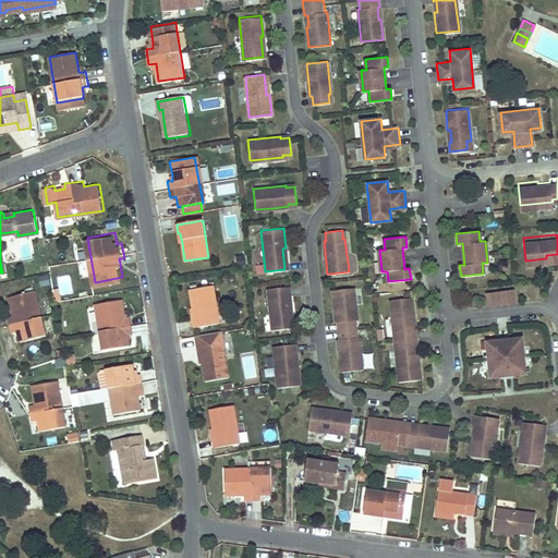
[(245,255),(237,256),(238,267),(246,266),(245,255)]
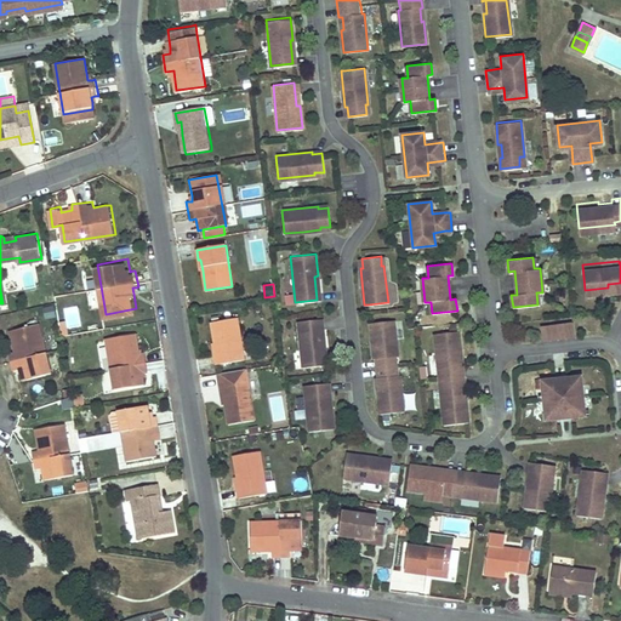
[(53,306),(43,308),(45,319),(56,317),(53,306)]
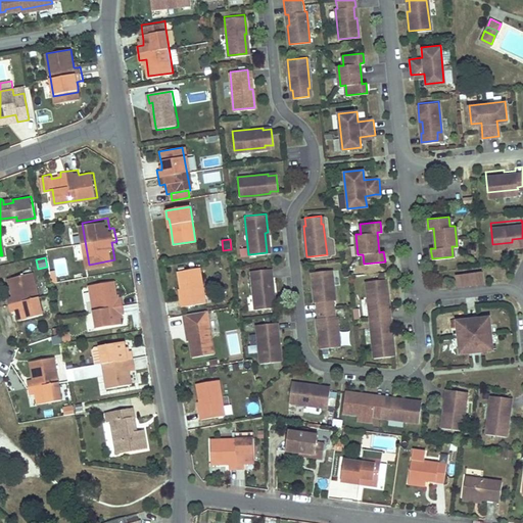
[(482,267),(455,270),(456,279),(483,276),(482,267)]
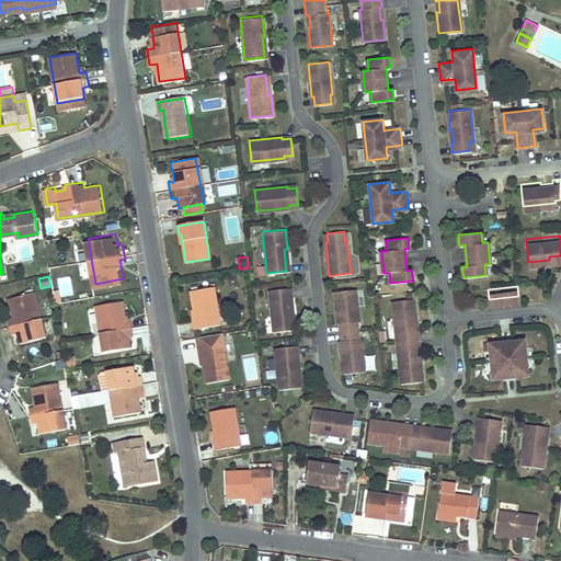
[(220,324),(213,287),(190,292),(193,310),(195,320),(192,320),(194,329),(220,324)]
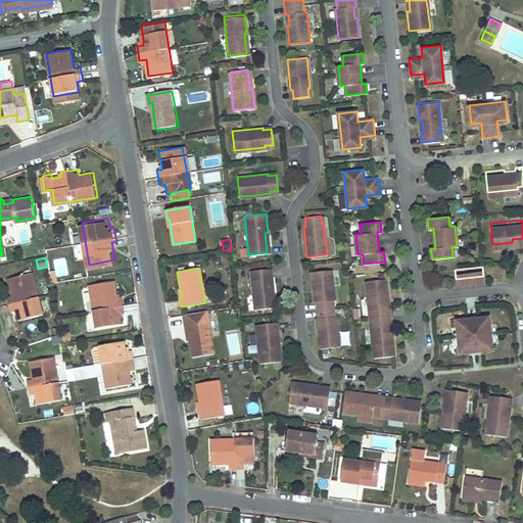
[(269,270),(253,272),(253,280),(251,280),(255,311),(275,308),(272,278),(270,278),(269,270)]
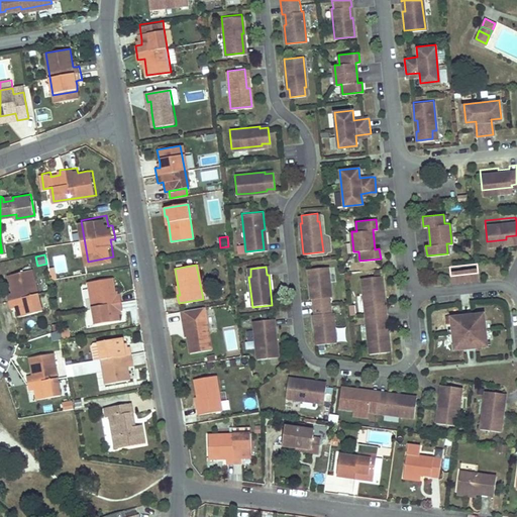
[(328,267),(308,269),(311,298),(316,298),(318,313),(313,314),(316,344),(336,341),(333,312),(330,312),(329,297),(331,296),(328,267)]
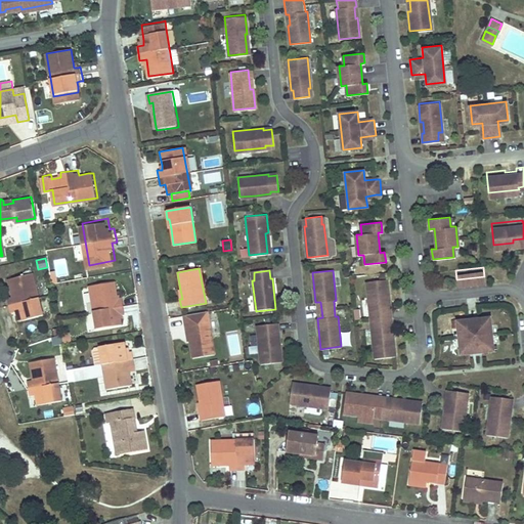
[(42,315),(34,275),(8,280),(10,292),(14,291),(15,296),(11,296),(5,297),(8,312),(14,311),(17,310),(18,314),(14,315),(16,320),(26,318),(42,315)]
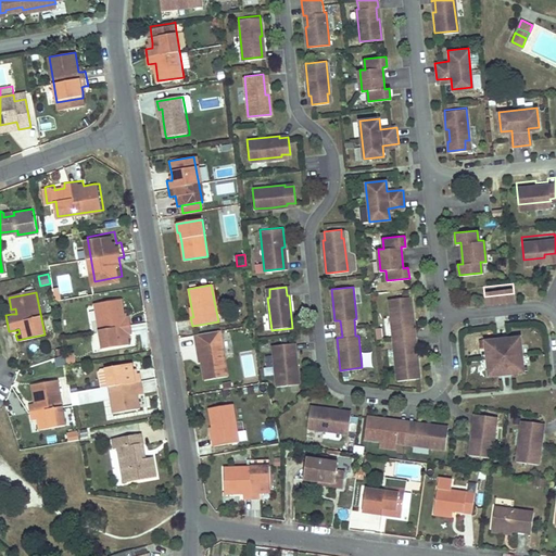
[(413,316),(411,295),(389,299),(392,330),(394,330),(394,339),(395,346),(394,348),(397,379),(419,377),(417,357),(415,357),(411,316),(413,316)]
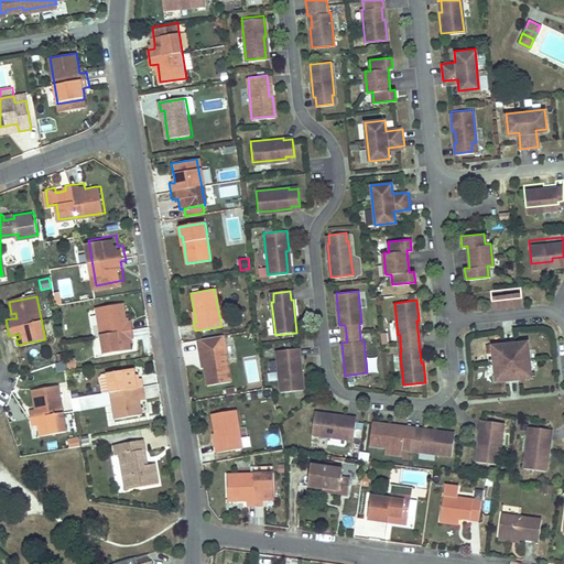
[(125,318),(122,304),(97,307),(104,354),(130,350),(129,344),(128,344),(128,339),(131,338),(134,338),(132,322),(128,322),(125,323),(125,318)]
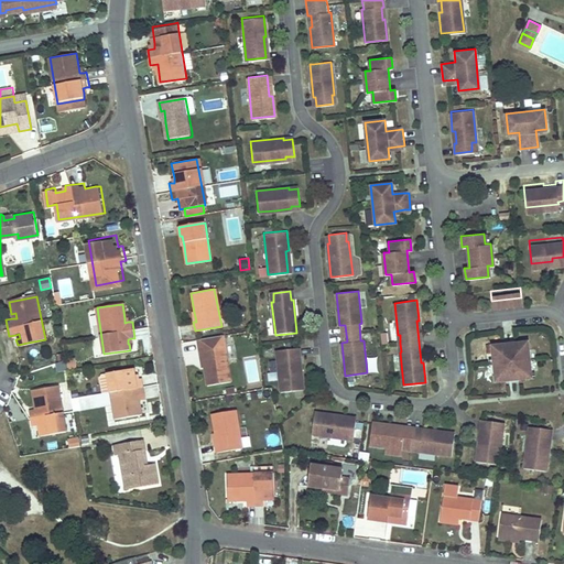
[(231,382),(224,336),(197,339),(201,357),(203,356),(205,368),(207,386),(231,382)]
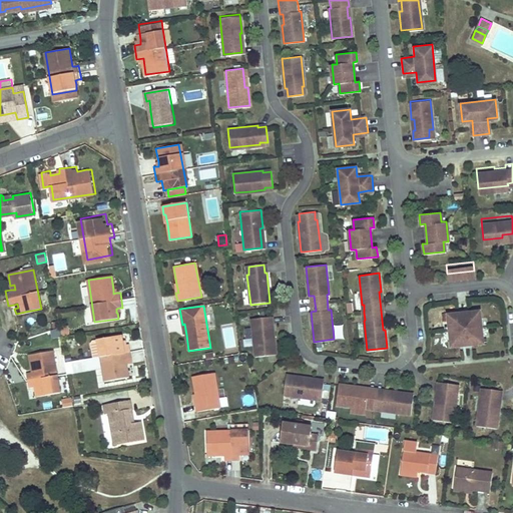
[(459,308),(450,309),(451,316),(448,316),(449,325),(450,335),(452,335),(453,341),(462,340),(472,339),(481,338),(480,332),(483,332),(482,322),(481,312),(478,312),(478,306),(468,307),(459,308)]
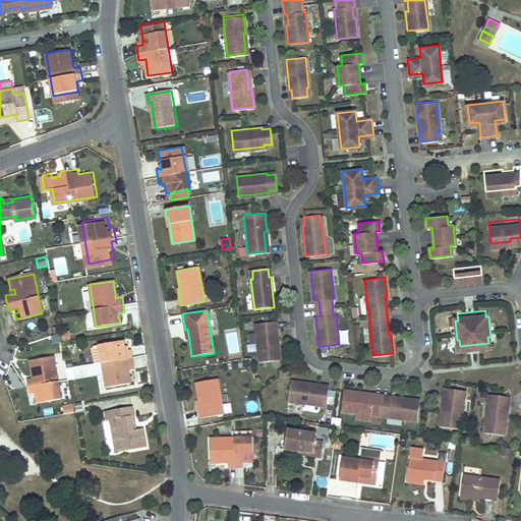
[(276,342),(274,323),(255,324),(259,362),(280,360),(278,342),(276,342)]
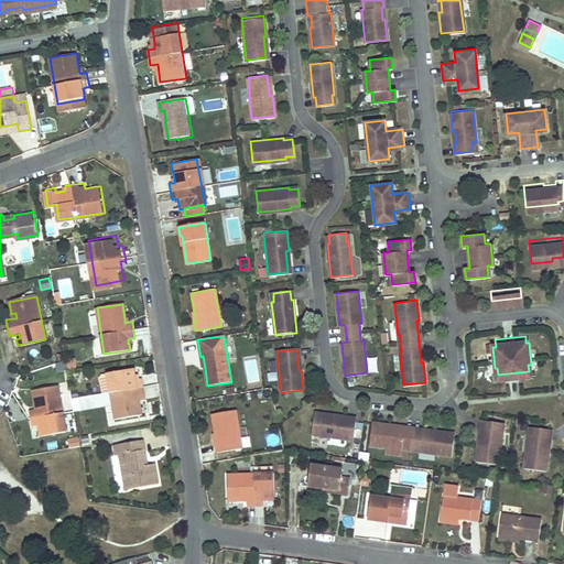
[(67,360),(67,369),(76,368),(76,360),(67,360)]
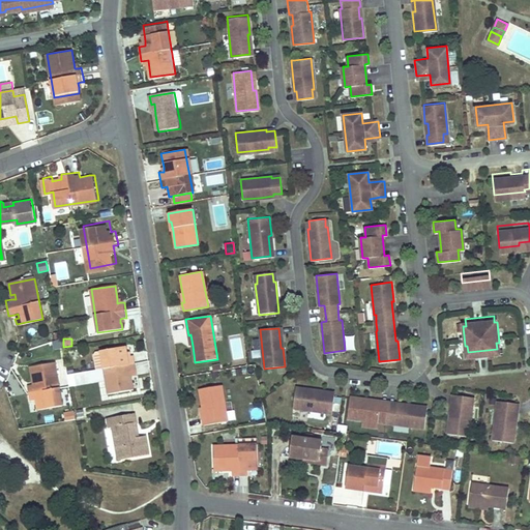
[(61,349),(60,341),(52,343),(54,350),(61,349)]
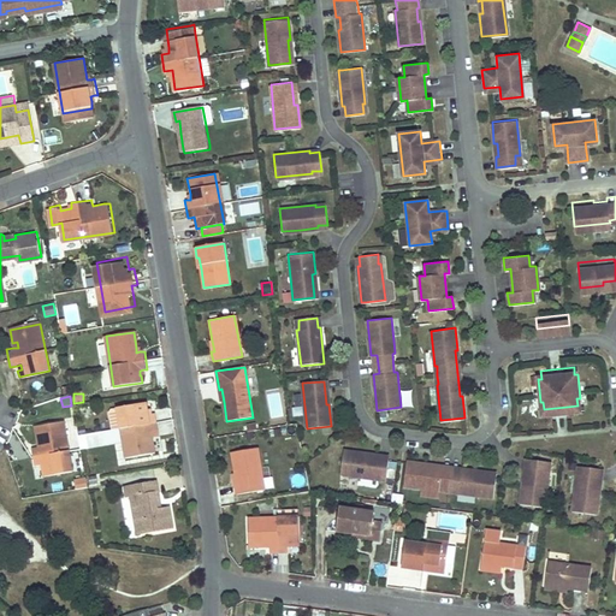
[(144,409),(144,403),(117,408),(124,455),(125,458),(153,454),(152,449),(150,438),(149,433),(154,432),(157,432),(154,414),(146,415),(144,409)]
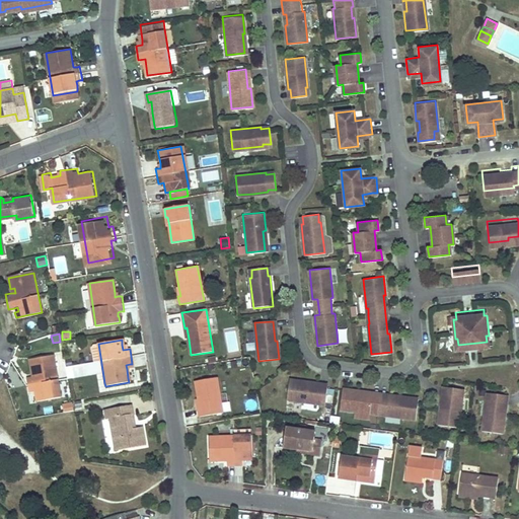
[(59,390),(54,356),(29,360),(31,371),(34,371),(34,376),(32,376),(27,377),(29,390),(33,390),(36,389),(38,393),(59,390)]
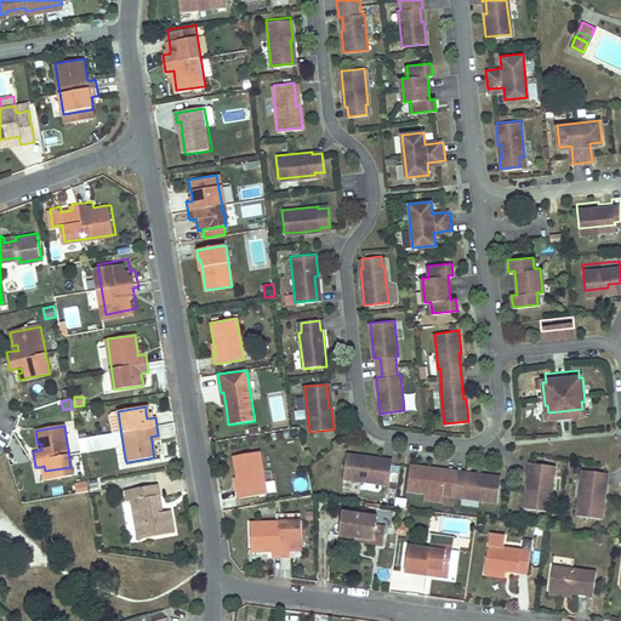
[(267,494),(260,453),(233,456),(237,476),(240,490),(238,490),(239,499),(267,494)]
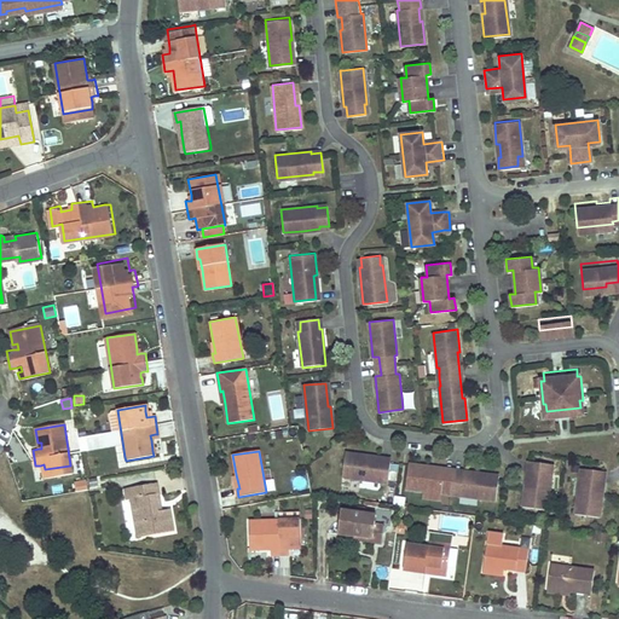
[(381,458),(345,453),(342,476),(387,482),(389,462),(381,461),(381,458)]
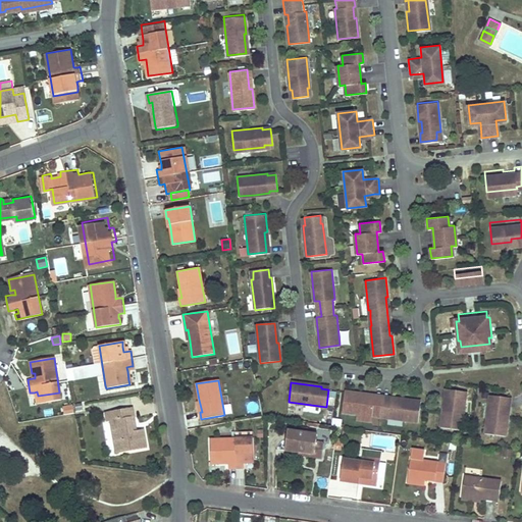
[(442,408),(440,426),(461,429),(465,399),(460,398),(461,389),(446,387),(444,397),(447,397),(446,408),(442,408)]
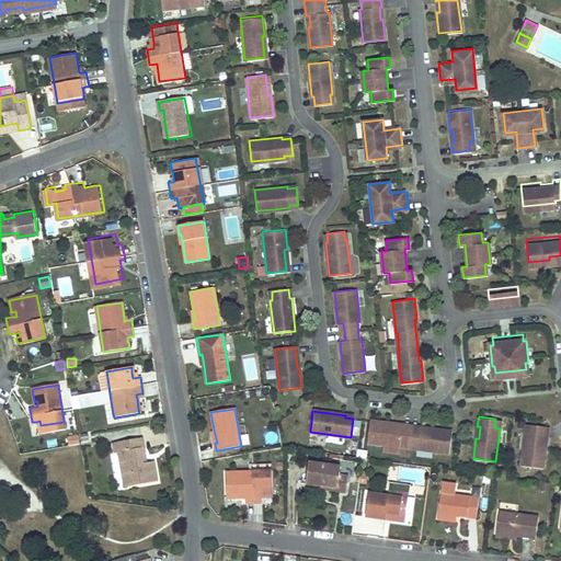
[(369,420),(367,443),(384,445),(401,447),(408,448),(448,454),(451,435),(451,431),(432,428),(431,431),(390,425),(390,423),(369,420)]
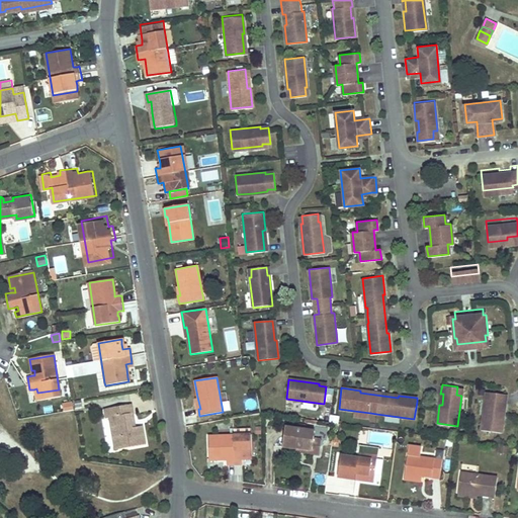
[(35,400),(60,397),(59,390),(37,393),(34,393),(35,400)]
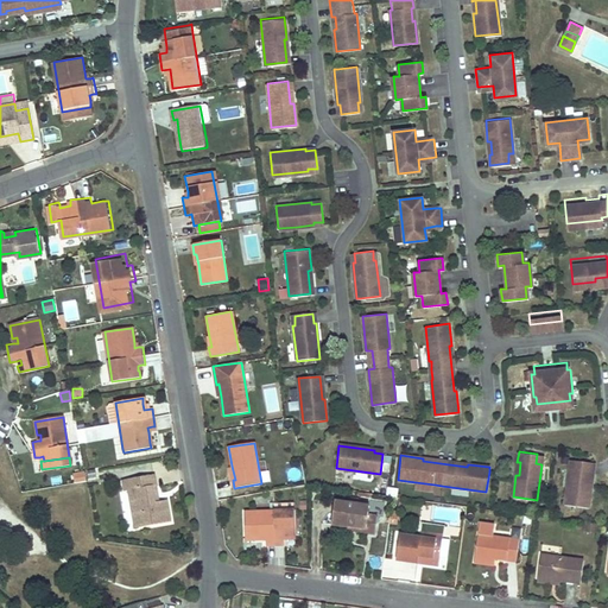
[(569,468),(564,504),(588,506),(591,485),(588,485),(590,472),(593,472),(594,462),(575,460),(574,469),(569,468)]
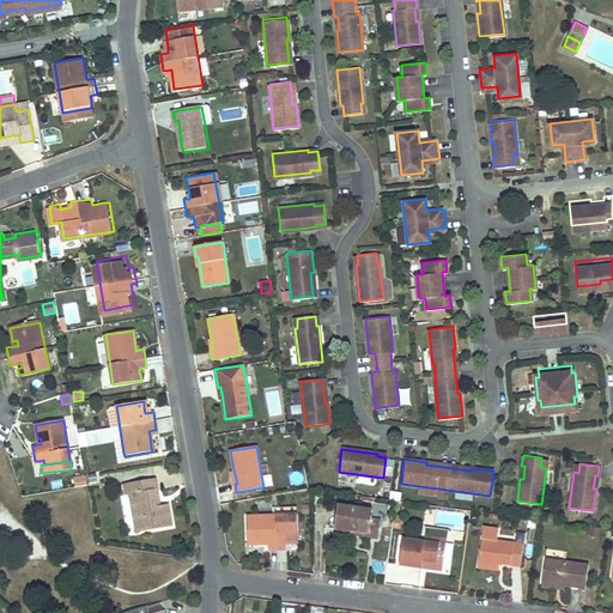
[(84,474),(73,477),(76,489),(86,486),(84,474)]
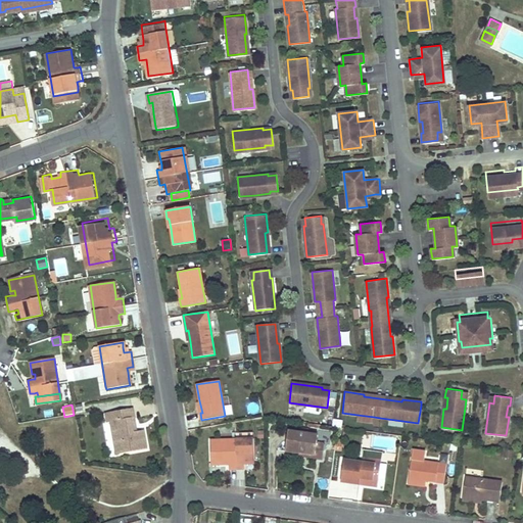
[(124,450),(145,447),(142,428),(135,429),(133,430),(133,427),(130,427),(128,418),(133,417),(132,409),(105,413),(106,421),(110,420),(113,440),(123,438),(124,450)]
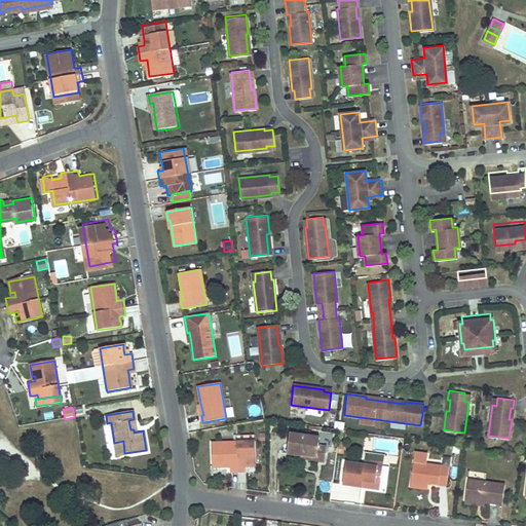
[(376,419),(360,417),(359,423),(375,426),(376,419)]
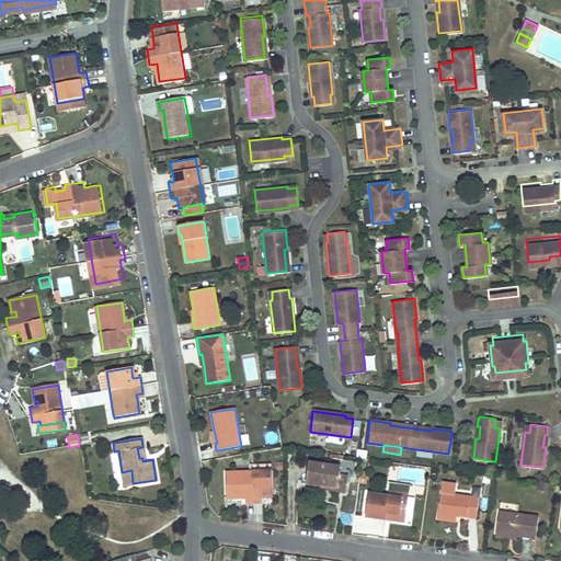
[(342,466),(310,462),(308,482),(321,483),(339,487),(341,474),(342,466)]
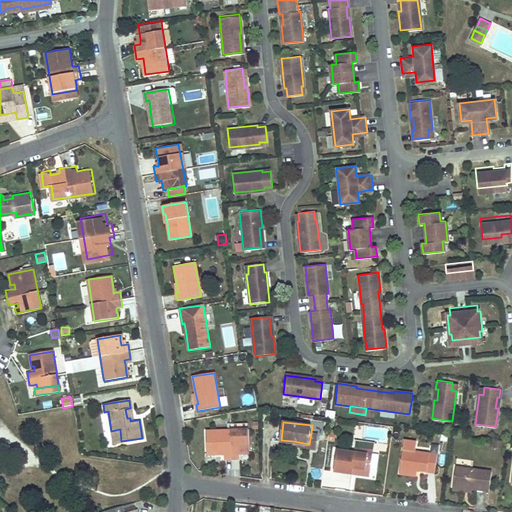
[(121,441),(120,429),(111,431),(113,442),(121,441)]
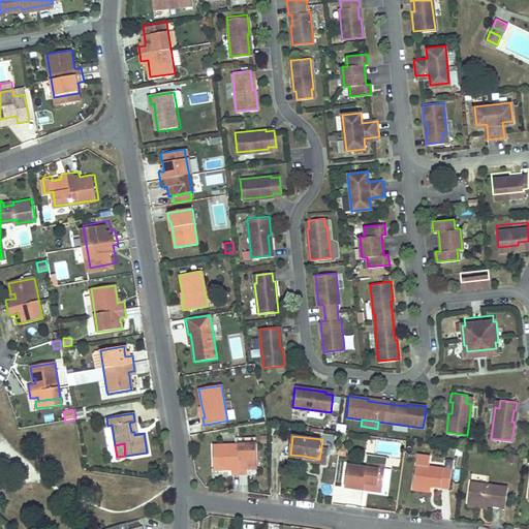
[(256,443),(213,445),(214,470),(227,470),(227,468),(231,468),(231,470),(231,475),(247,474),(247,470),(246,467),(250,467),(250,470),(258,469),(256,443)]
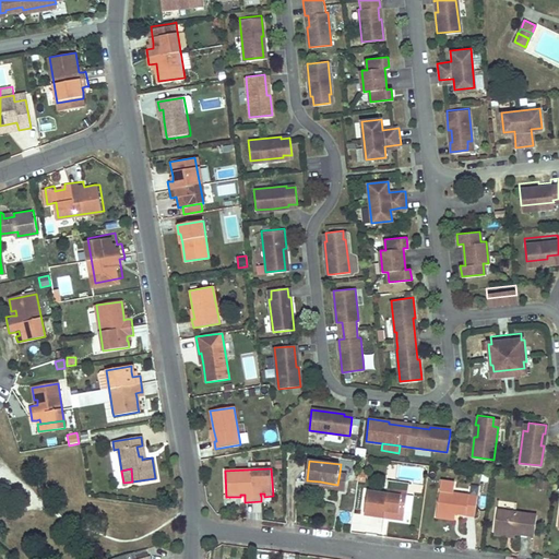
[(345,490),(347,474),(340,473),(337,485),(320,482),(320,488),(345,490)]
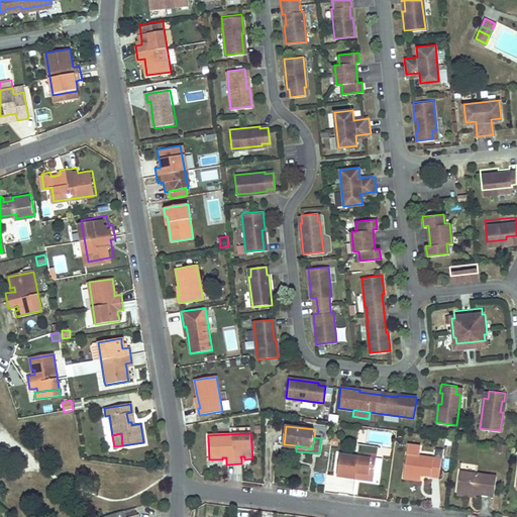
[(419,446),(408,444),(403,476),(421,478),(421,476),(439,479),(443,450),(435,449),(434,458),(418,455),(419,446)]
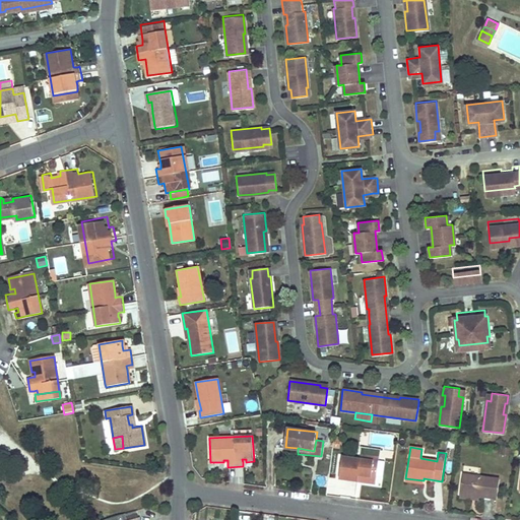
[(362,454),(341,452),(338,476),(353,478),(354,474),(377,478),(380,455),(362,452),(362,454)]
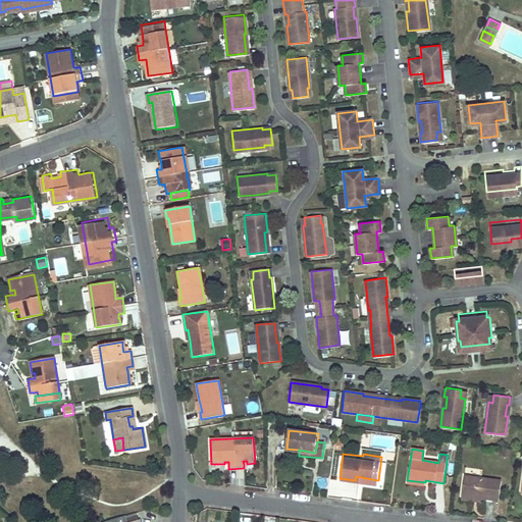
[(501,479),(462,475),(460,497),(498,501),(501,479)]
